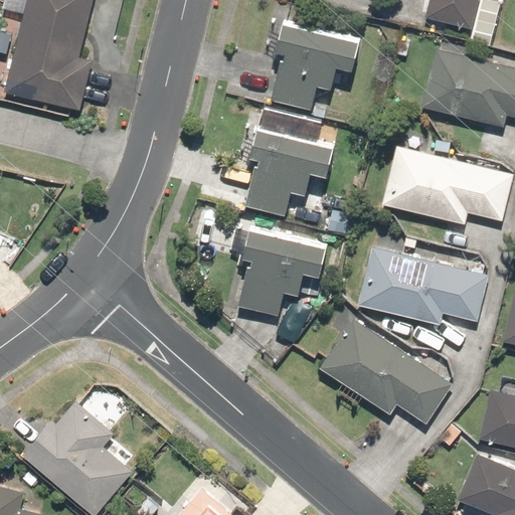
[(96,0),(23,0),(1,89),(77,109),(91,61),(80,59),(96,0)]
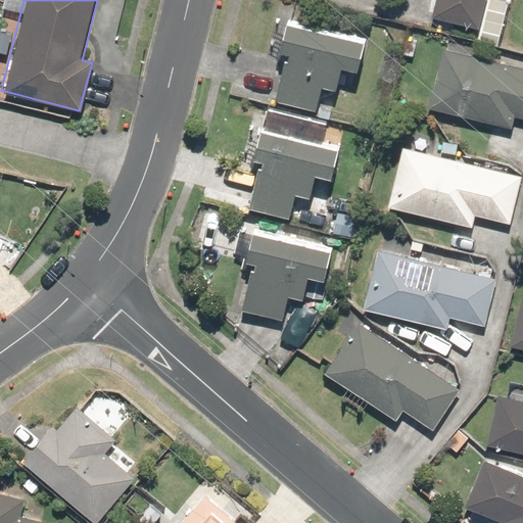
[(436,0),(434,18),(479,26),(483,0),(436,0)]
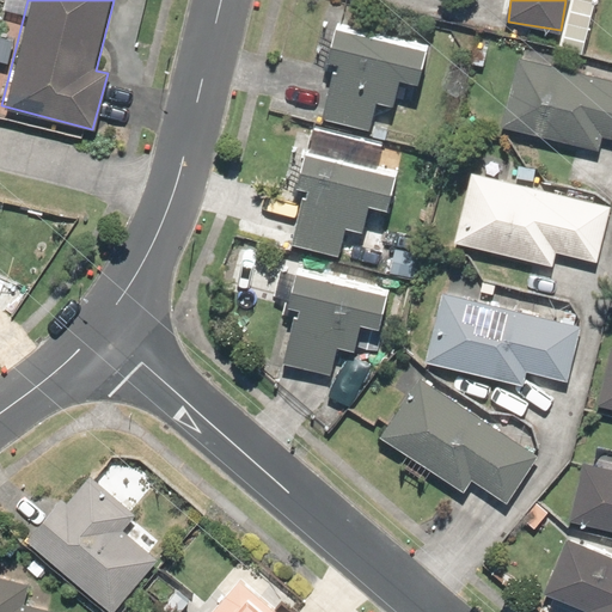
[(429,49),(326,24),(319,56),(332,60),(319,116),(372,128),(379,99),(392,102),(398,78),(421,84),(429,49)]
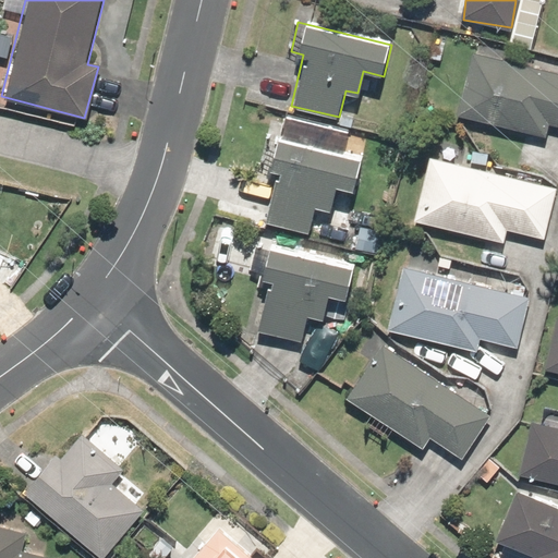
[(557,71),(471,49),(455,114),(542,137),(545,124),(557,126),(557,71)]
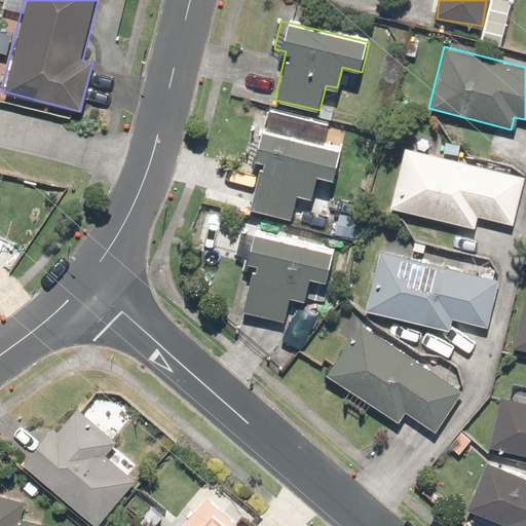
[(342,145),(257,124),(249,158),(258,160),(247,209),(292,220),(299,194),(312,197),(317,175),(334,179),(342,145)]
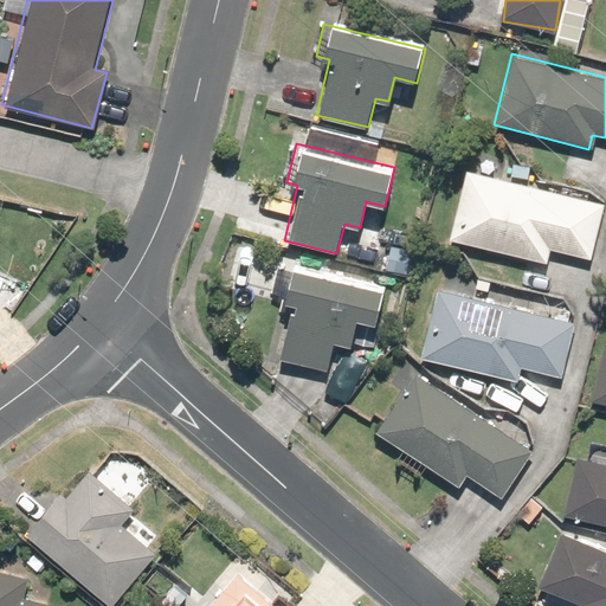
[(603,201),(465,169),(449,242),(548,265),(552,251),(588,259),(603,201)]
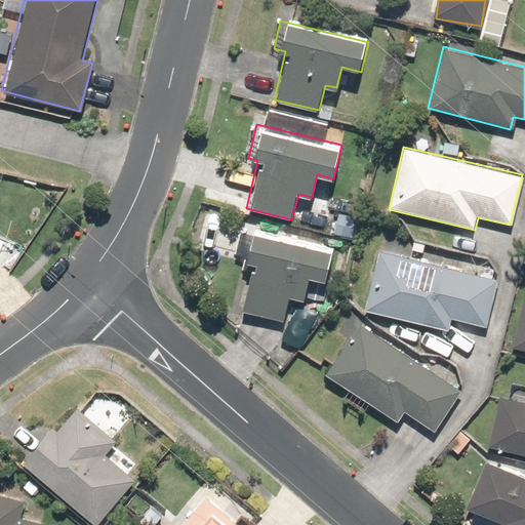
[(331,248),(248,234),(243,261),(250,263),(241,316),(283,323),(288,297),(306,300),(309,280),(325,283),(331,248)]
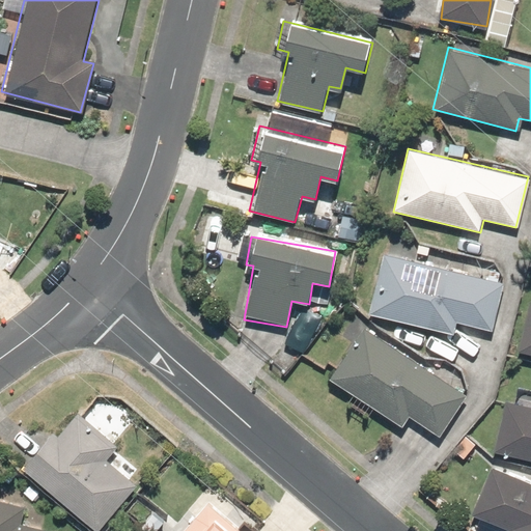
[(501,279),(381,250),(366,314),(453,335),(456,322),(488,330),(501,279)]
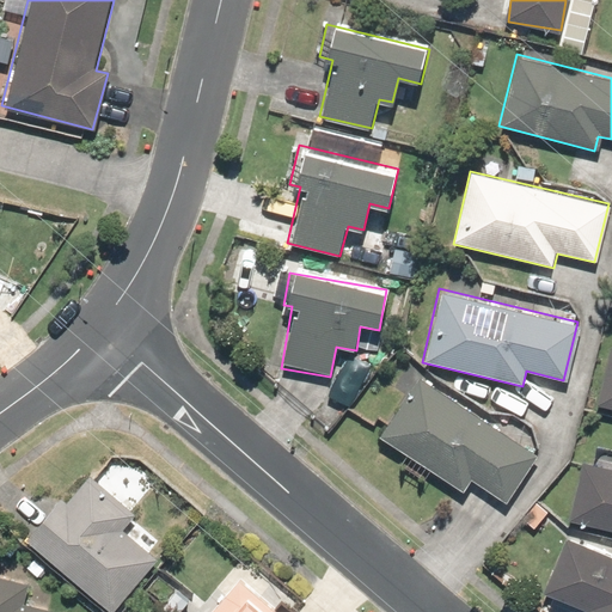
[(611,347),(609,347),(595,405),(611,408),(611,347)]
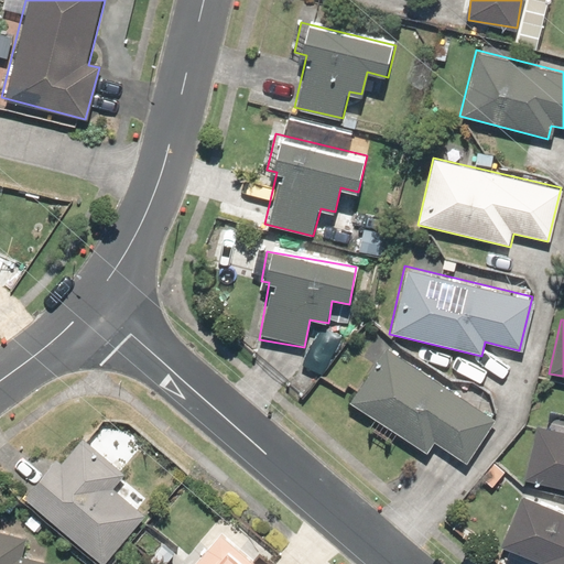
[(494,420),(389,346),(348,403),(425,457),(436,441),(465,462),(494,420)]
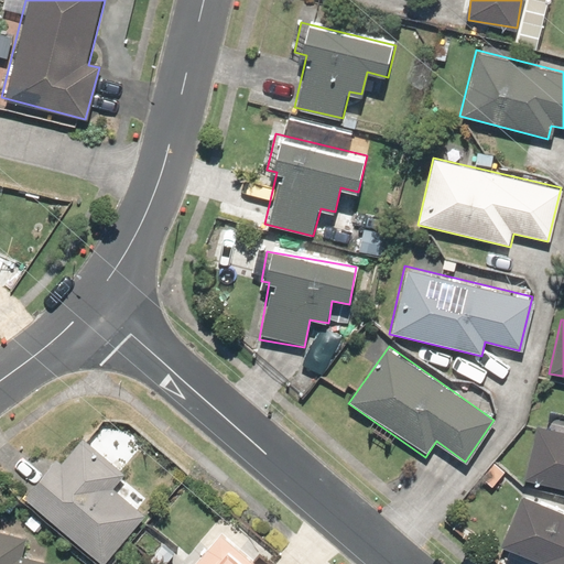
[(563,427),(538,422),(523,479),(563,489),(563,427)]
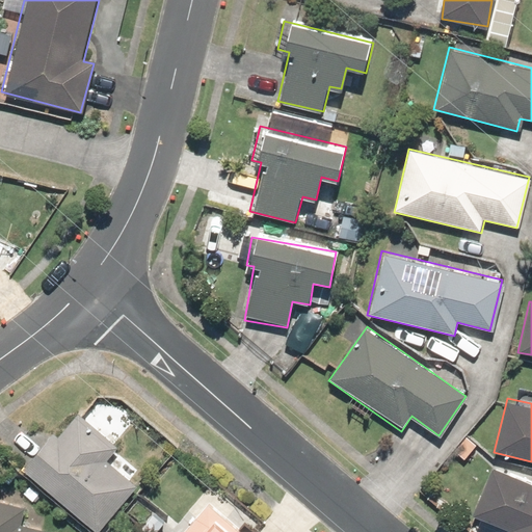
[(46,437),(19,468),(91,531),(100,531),(136,491),(107,466),(123,447),(81,409),(52,443),(46,437)]
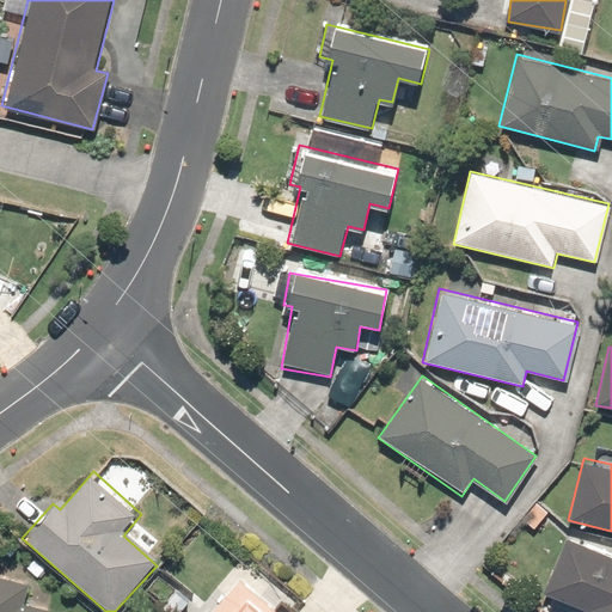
[(587,611),(611,611),(611,556),(565,537),(543,593),(587,611)]
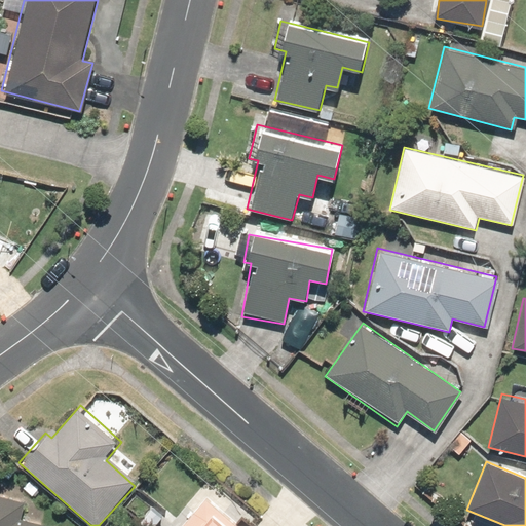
[(242,525),(204,493),(176,525),(242,525)]
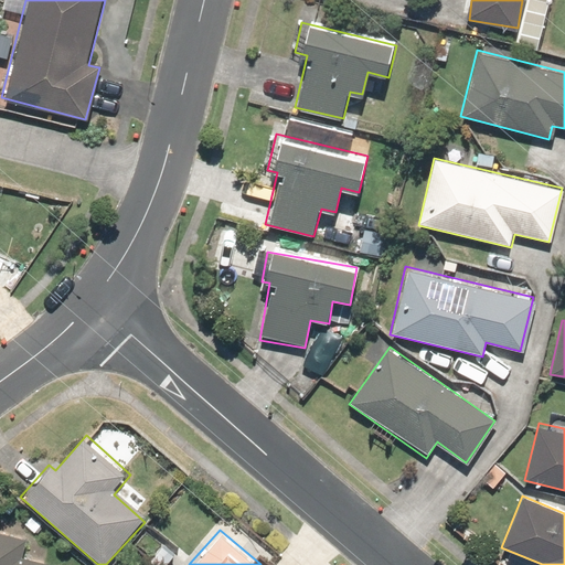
[(0,564),(50,564),(23,560),(27,540),(0,534),(0,564)]
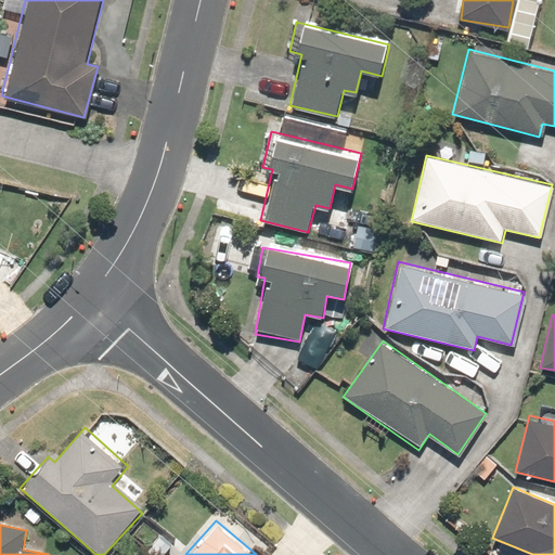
All buildings are outlined.
